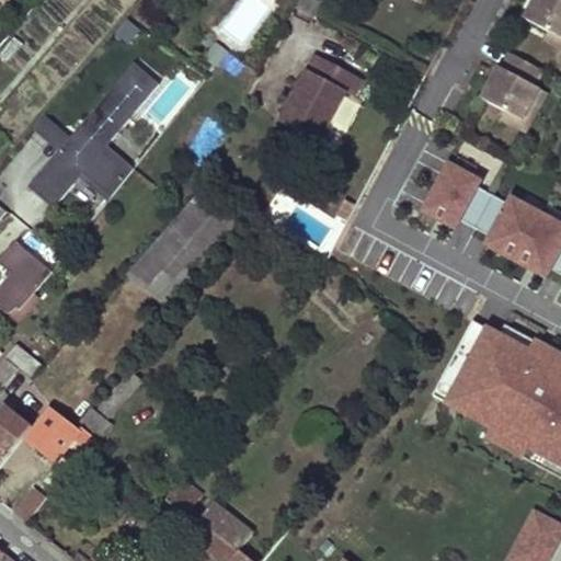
[(560,0),(535,0),(525,19),(549,32),(560,38),(560,0)]
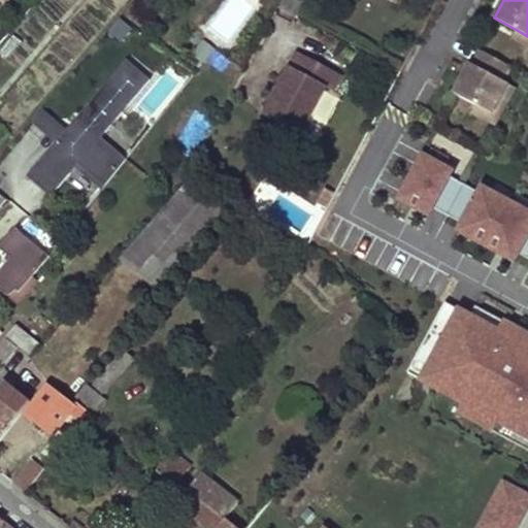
[(527,36),(517,30),(513,38),(527,46),(527,36)]
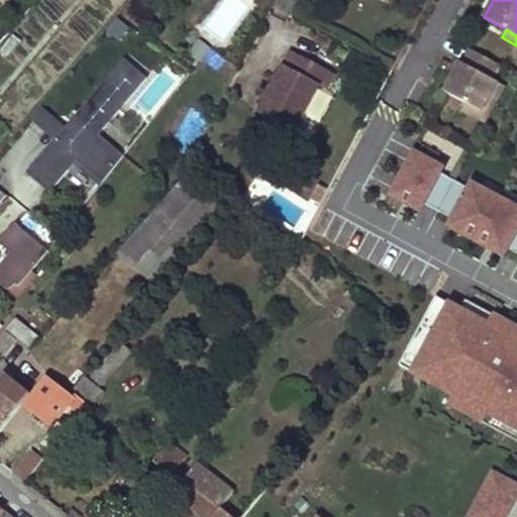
[(459,63),(444,91),(464,103),(481,111),(497,82),(492,79),(500,65),(471,48),(462,64),(459,63)]
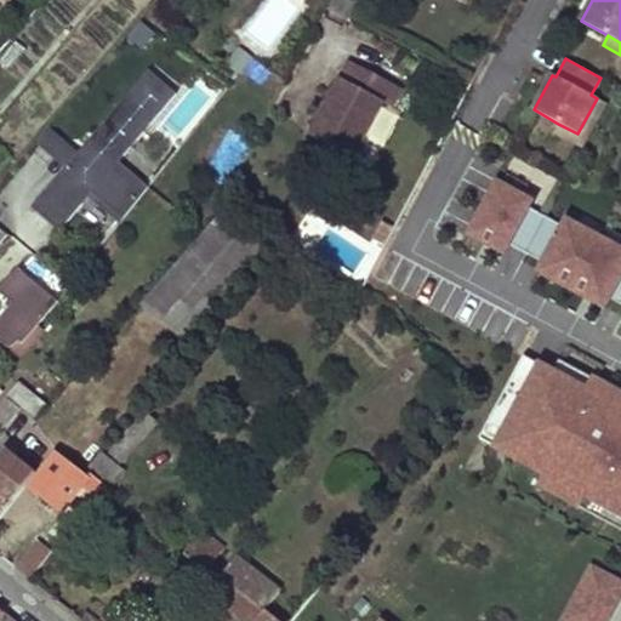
[(392,106),(402,89),(349,61),(309,136),(352,159),(383,102),(392,106)]
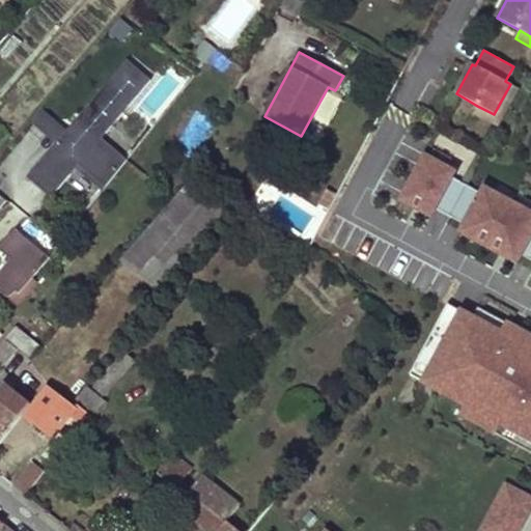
[(106,188),(129,161),(102,138),(151,80),(127,59),(65,130),(54,143),(26,176),(51,197),(76,168),(78,165),(106,188)]
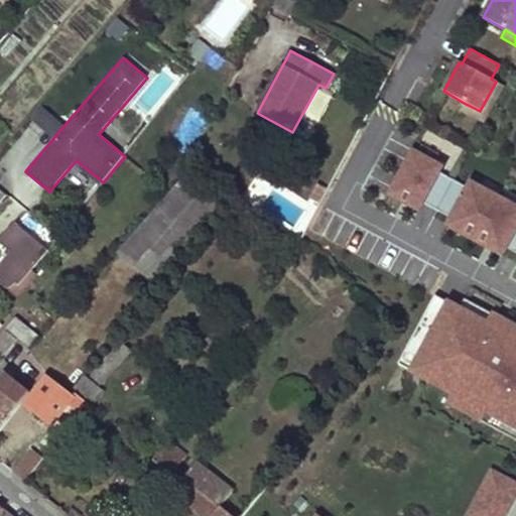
[(504,86),(496,82),(480,111),(464,103),(460,111),(484,123),(504,86)]
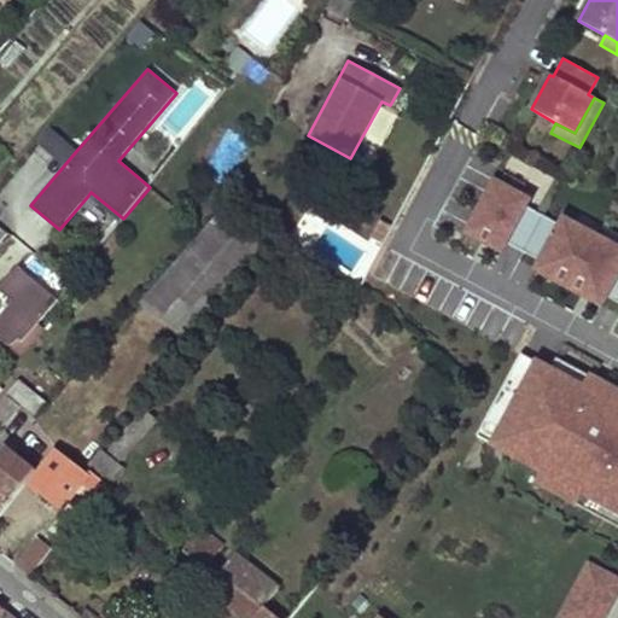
[(76,151),(50,128),(36,143),(63,167),(76,151)]
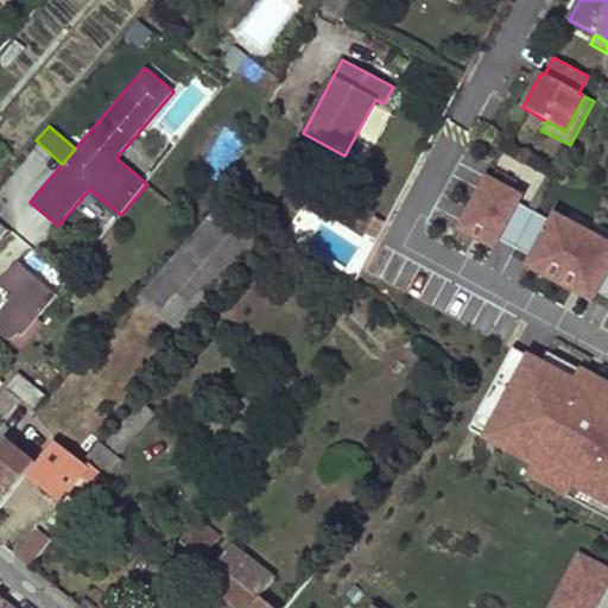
[(340,164),(344,156),(303,133),(298,141),(340,164)]
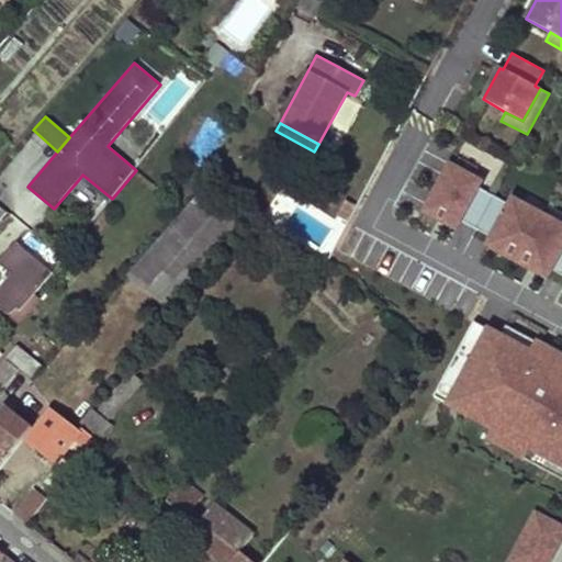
[(487,239),(481,254),(547,285),(561,253),(561,226),(442,169),(418,220),(453,237),(460,225),(487,239)]
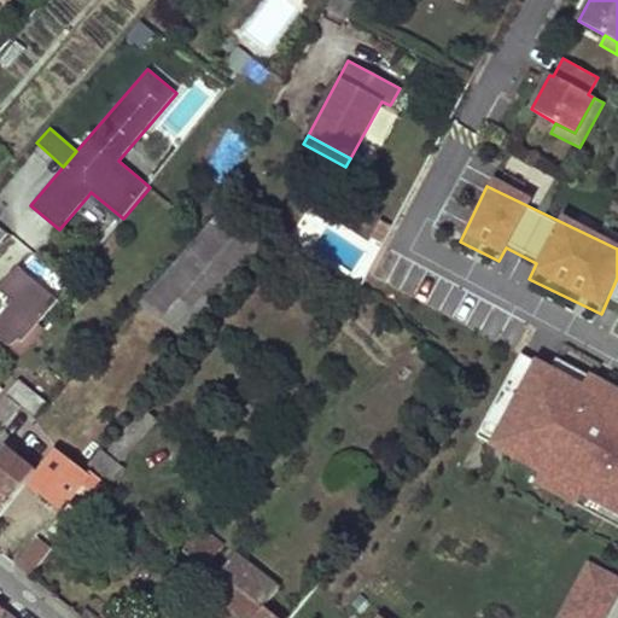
[(123,219),(91,192),(88,196),(120,222),(123,219)]
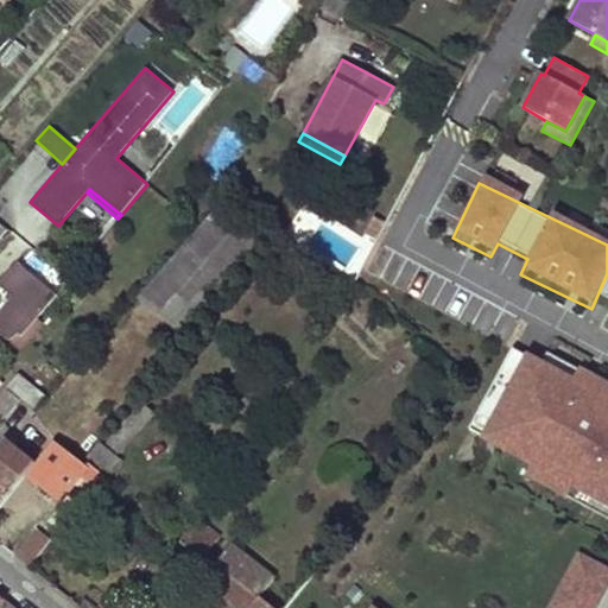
[(184,329),(260,244),(221,207),(144,296),(184,329)]
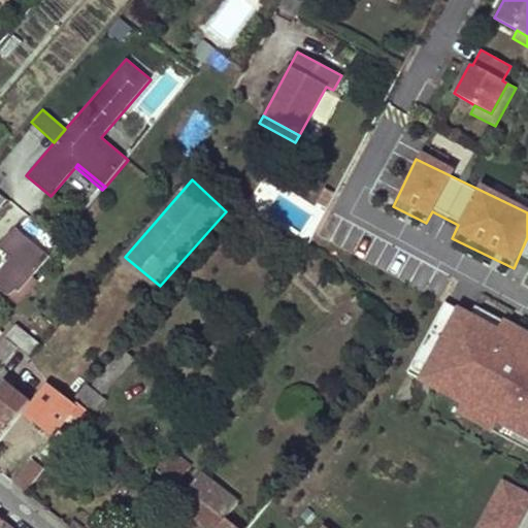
[(48,256),(14,227),(0,244),(0,249),(9,257),(0,268),(0,289),(6,295),(12,293),(15,290),(19,292),(48,256)]
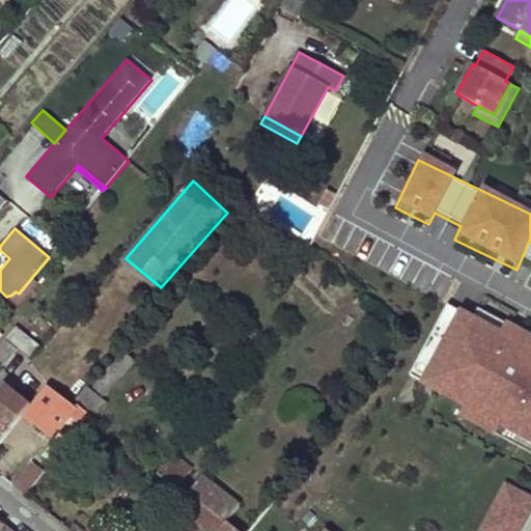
[(12,295),(6,297),(15,303),(19,299),(16,297),(12,295)]
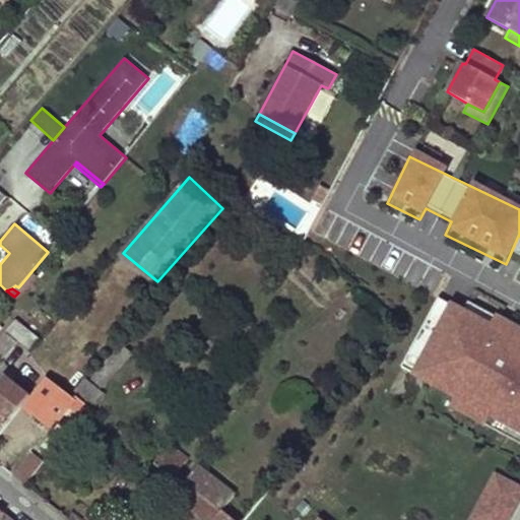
[(28,351),(38,340),(15,322),(0,339),(0,360),(1,361),(16,342),(28,351)]
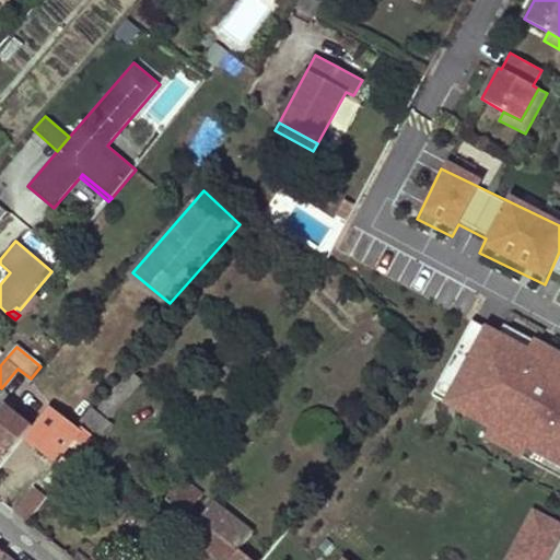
[(559,356),(534,398),(505,445),(543,467),(559,481),(559,356)]
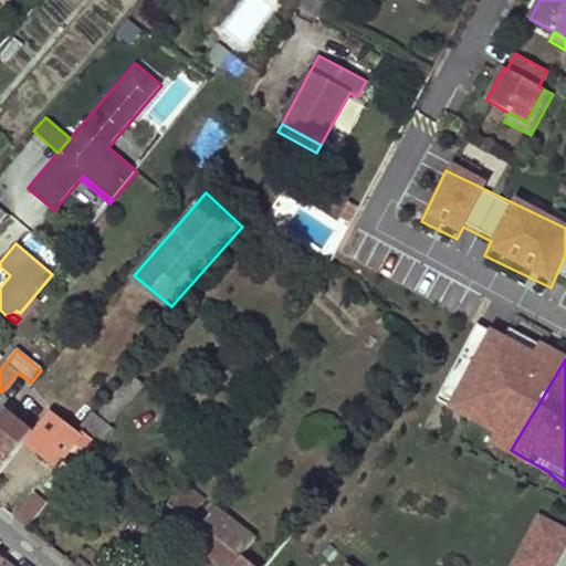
[(132,376),(101,412),(111,421),(142,384),(132,376)]
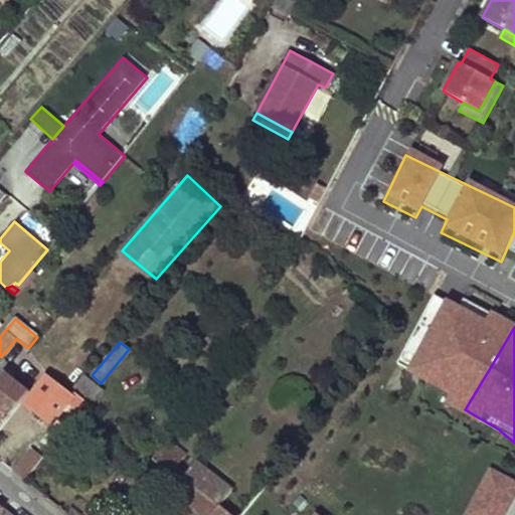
[(479,359),(453,401),(465,409),(491,366),(479,359)]
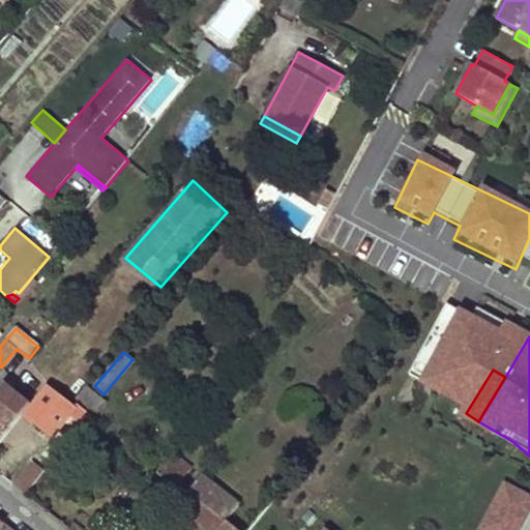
[(0,443),(31,404),(5,383),(0,389),(0,443)]
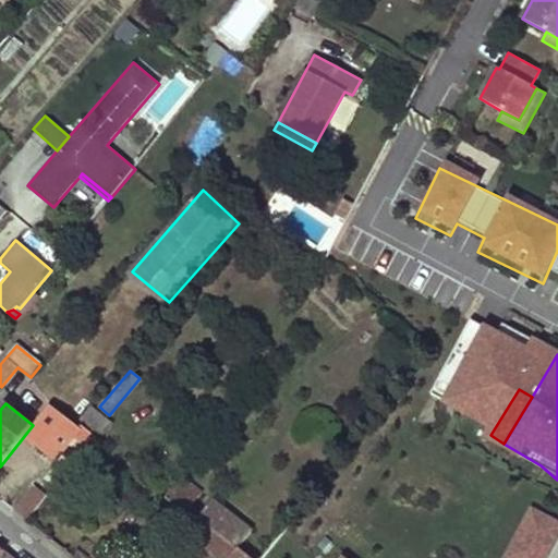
[(85,447),(94,435),(83,426),(81,429),(51,407),(26,438),(57,462),(75,438),(85,447)]
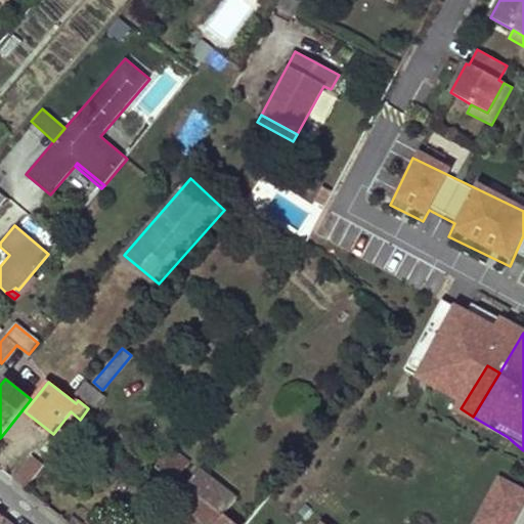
[(105,398),(85,382),(76,394),(95,410),(105,398)]
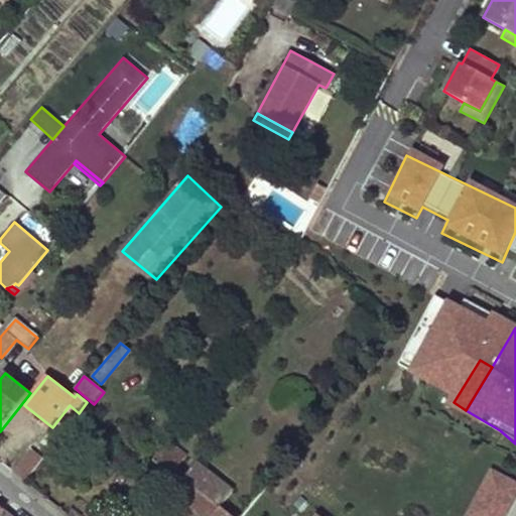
[(515,443),(500,430),(428,515),(505,515),(515,503),(515,443)]
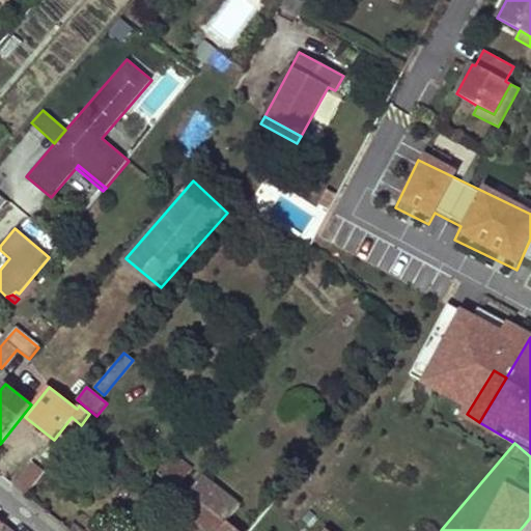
[(174,455),(164,467),(158,475),(176,490),(179,484),(192,470),(174,455)]
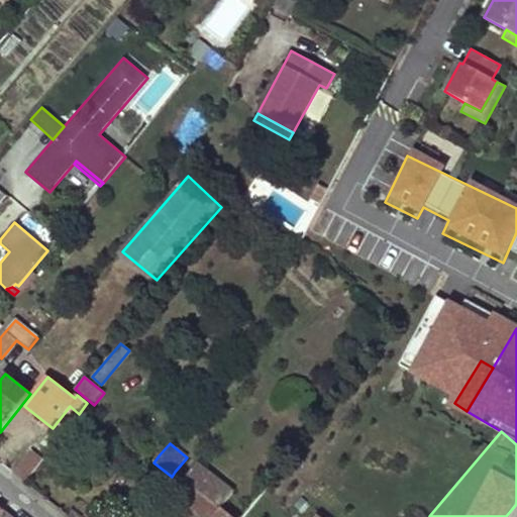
[(43,459),(32,450),(13,474),(24,484),(43,459)]
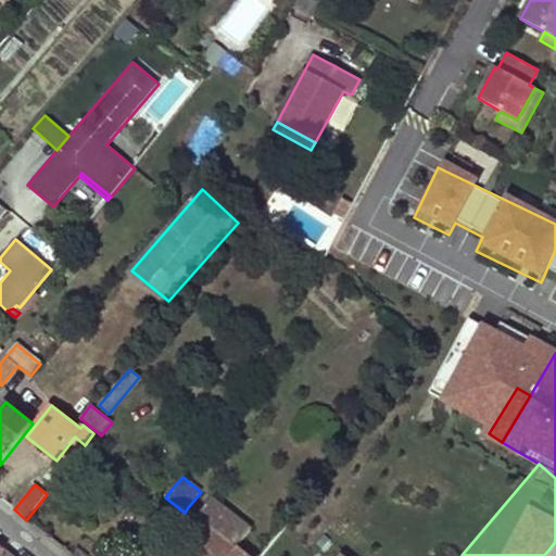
[(252,530),(213,500),(199,516),(199,515),(187,530),(218,555),(250,555),(239,546),(252,530)]
